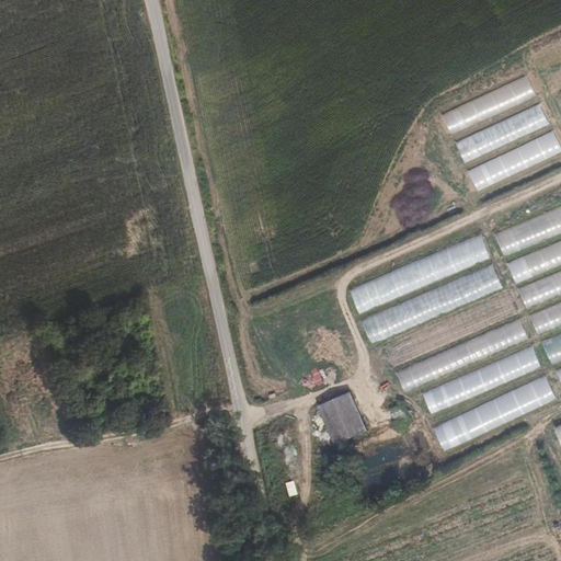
[(505,253),(560,232),(560,207),(516,224),(518,230),(508,235),(510,239),(501,242),(505,253)]
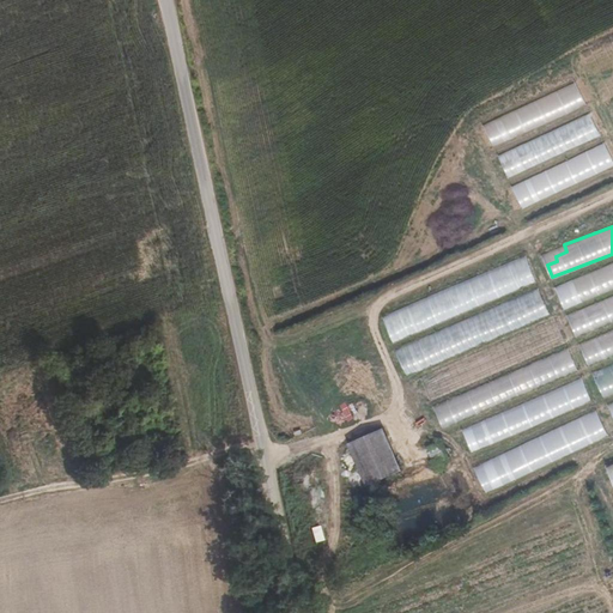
[(392,341),(467,311),(457,291),(383,321),(392,341)]
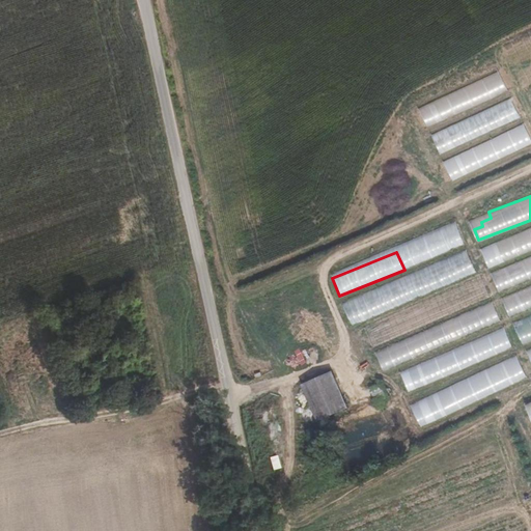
[(478,289),(482,295),(488,290),(479,279),(467,289),(471,295),(478,289)]
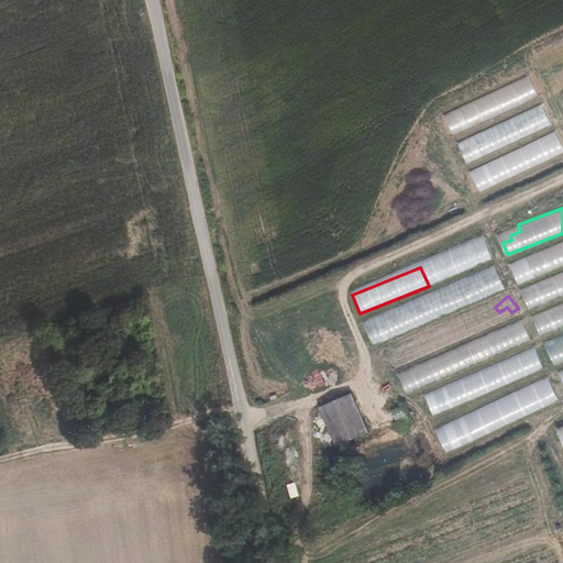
[(405,392),(531,342),(522,322),(397,372),(405,392)]
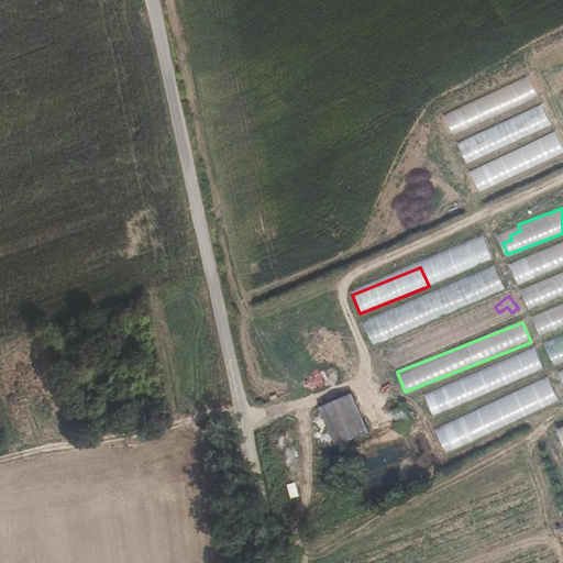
[(393,363),(495,329),(435,328),(386,344),(393,363)]
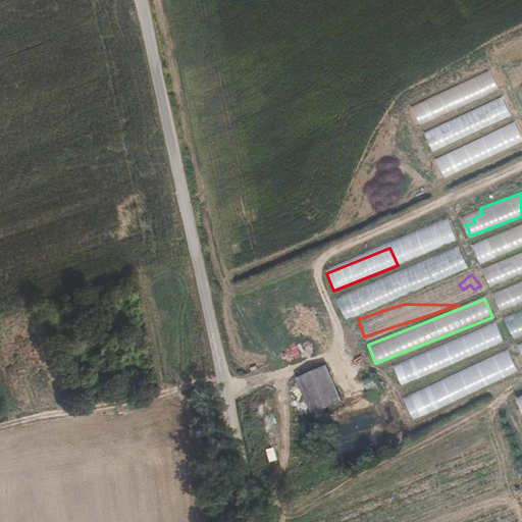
[(521,309),(505,317),(513,338),(521,334),(521,309)]
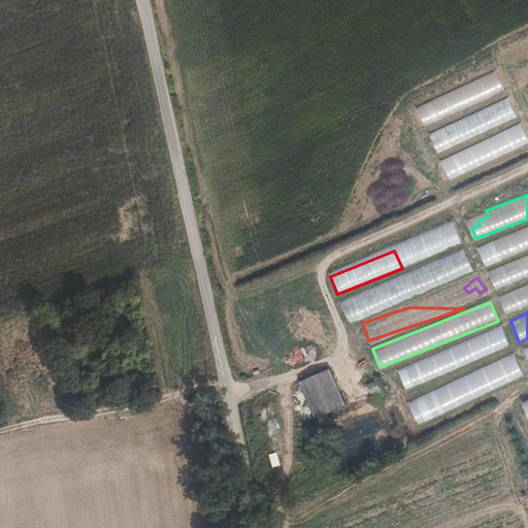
[(501,328),(397,367),(404,387),(508,348),(501,328)]
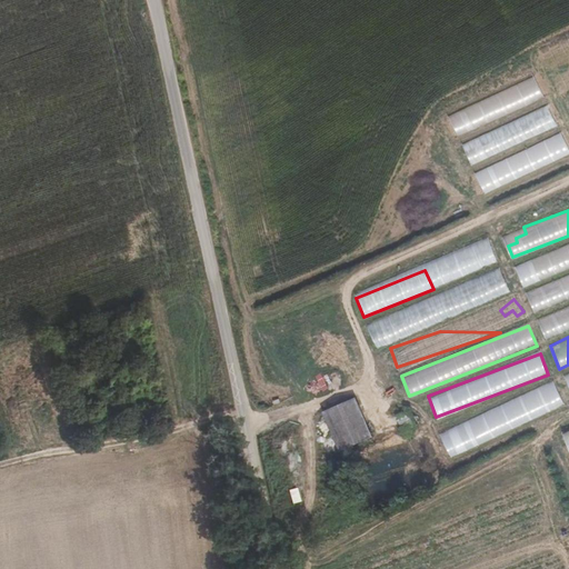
[(449,455),(563,408),(553,382),(439,430),(449,455)]
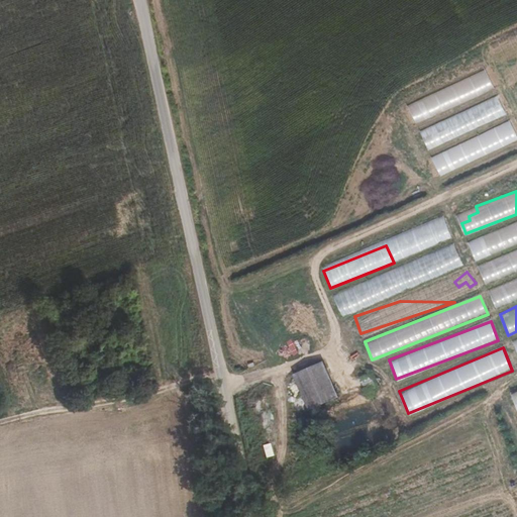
[(308,412),(338,399),(322,363),(292,376),(308,412)]
